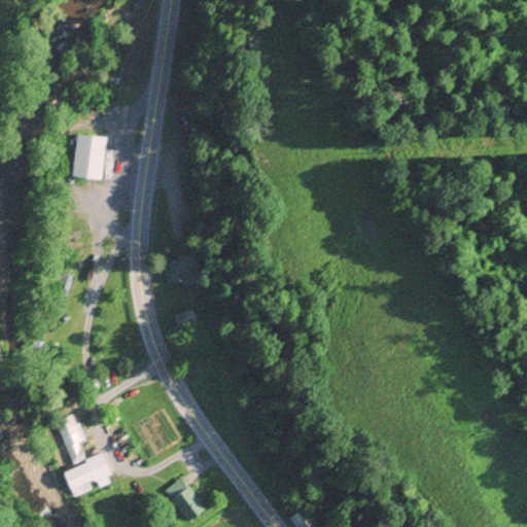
[(74,133),(69,175),(98,178),(103,136),(74,133)]
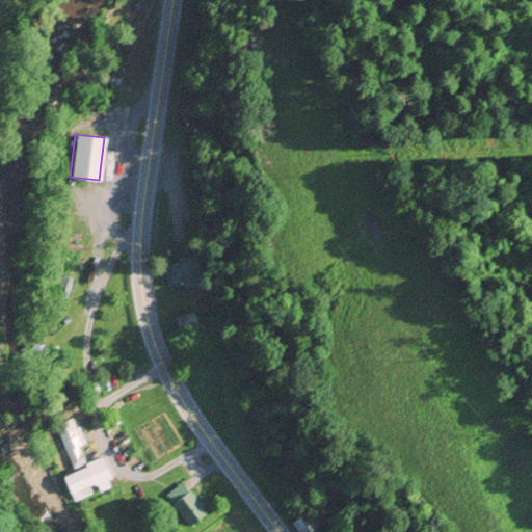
[(168,285),(163,265),(178,261),(178,259),(196,254),(204,284),(184,288),(183,282),(168,285)]
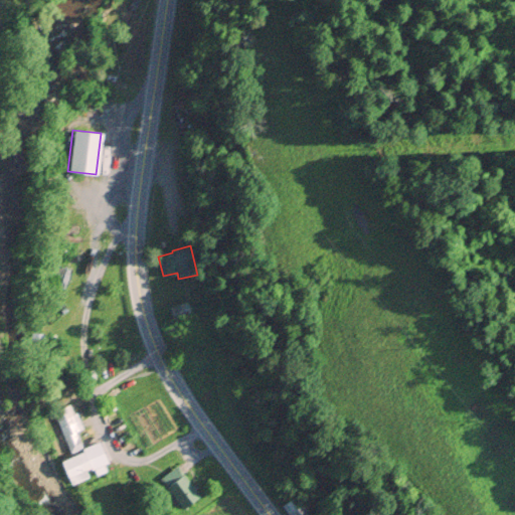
[(167,306),(185,299),(190,312),(172,319),(167,306)]
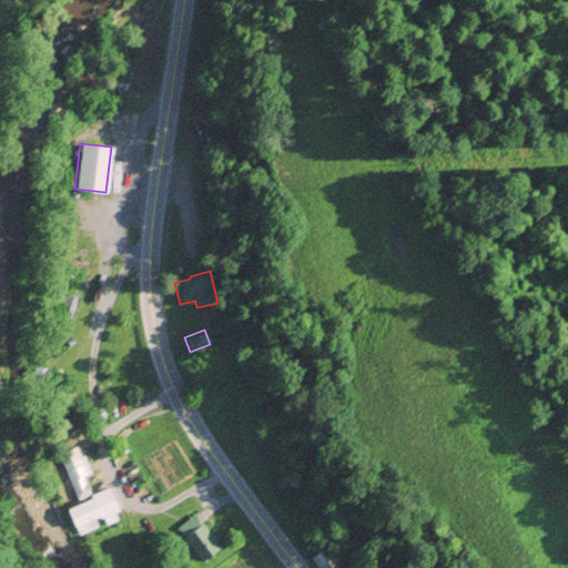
[(58,454),(77,446),(87,470),(82,473),(90,490),(81,494),(68,499),(63,487),(71,484),(58,454)]
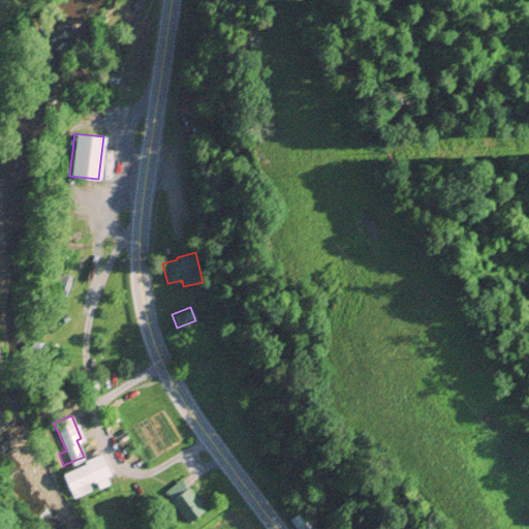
[(87,481),(91,490),(74,497),(71,489),(67,490),(61,473),(85,463),(92,479),(87,481)]
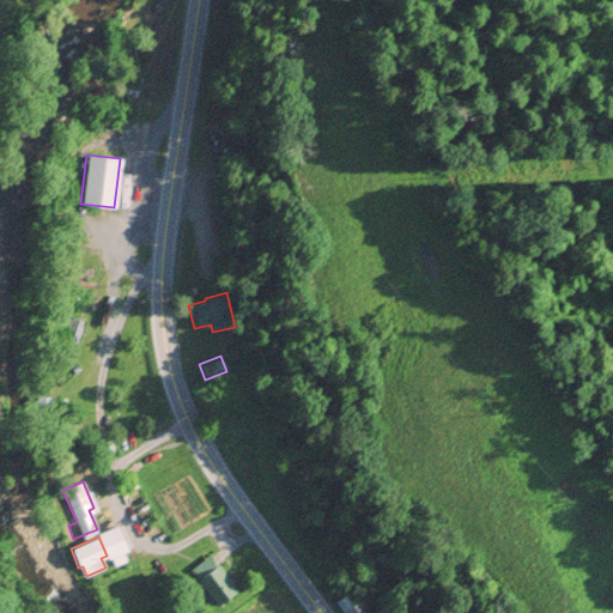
[(219,606),(190,568),(210,553),(238,592),(219,606)]
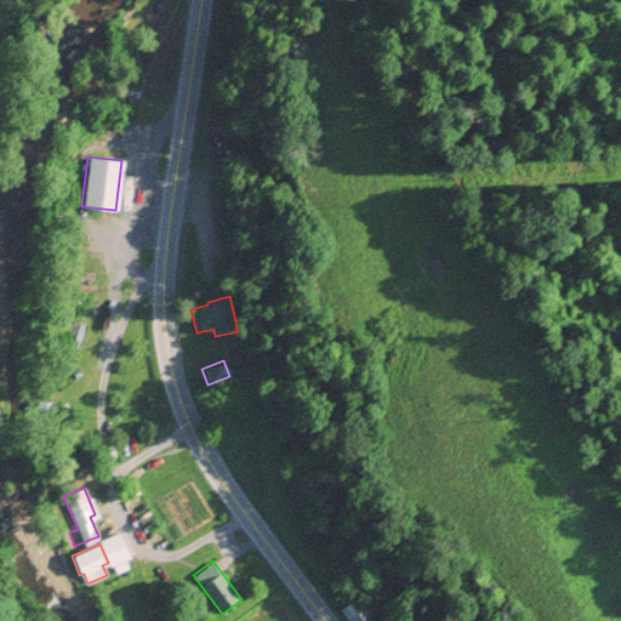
[(348,620),(337,608),(352,596),(369,619),(365,620),(348,620)]
